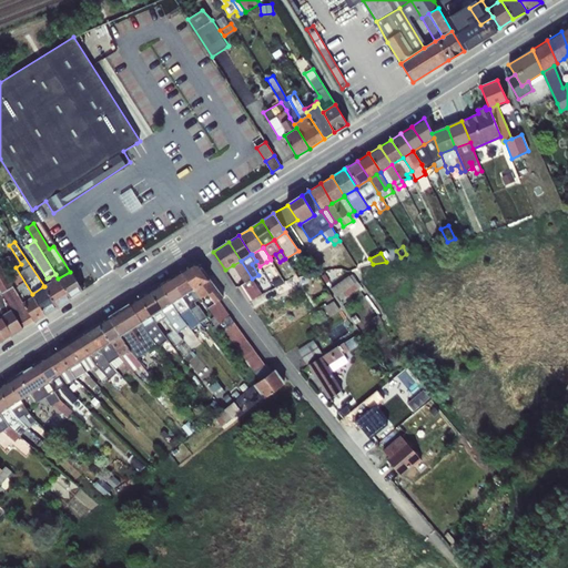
[(275,254),(270,257),(271,260),(274,265),(280,262),(275,254)]
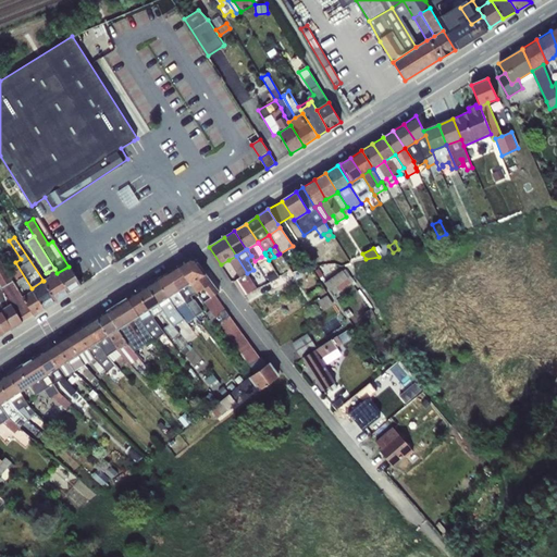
[(33,291),(32,288),(15,262),(9,251),(3,255),(11,268),(9,269),(15,279),(13,280),(23,297),(33,291)]
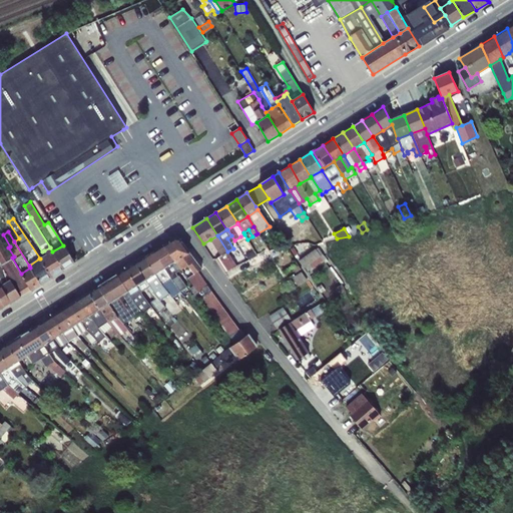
[(266,249),(255,234),(252,236),(247,239),(254,250),(257,254),(266,249)]
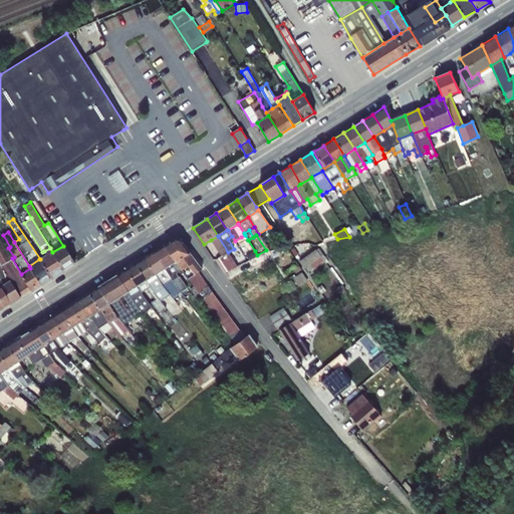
[(228,252),(218,236),(211,240),(221,256),(216,259),(224,273),(238,266),(228,252)]
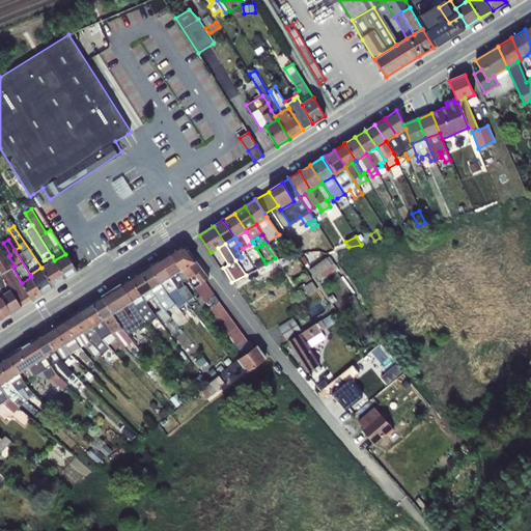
[(0,272),(10,289),(21,307),(32,300),(22,283),(12,267),(0,246),(0,272)]
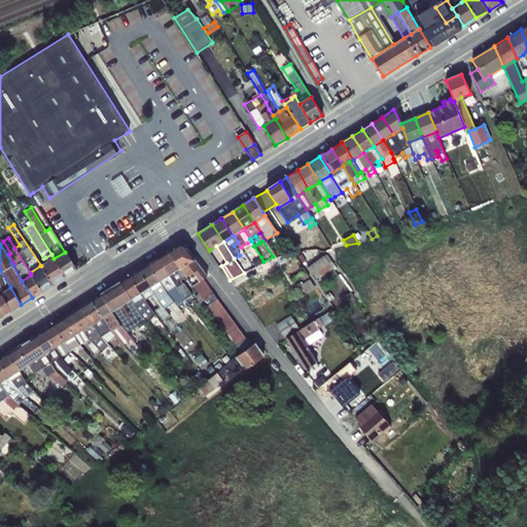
[(179,245),(168,252),(180,268),(194,258),(184,245),(179,245)]
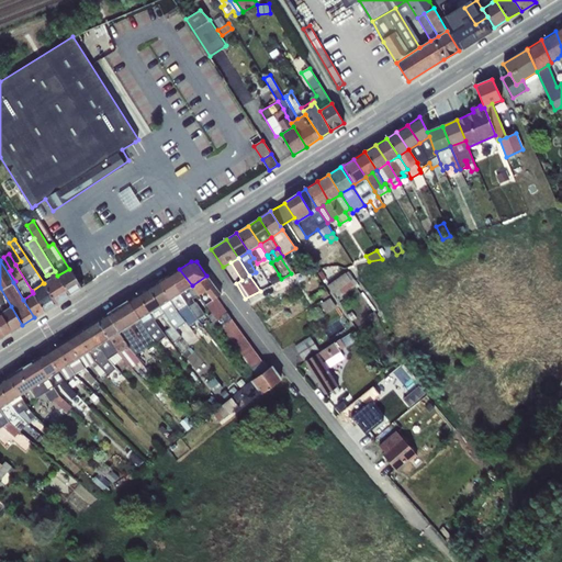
[(81,288),(69,268),(69,269),(57,276),(70,295),(81,288)]
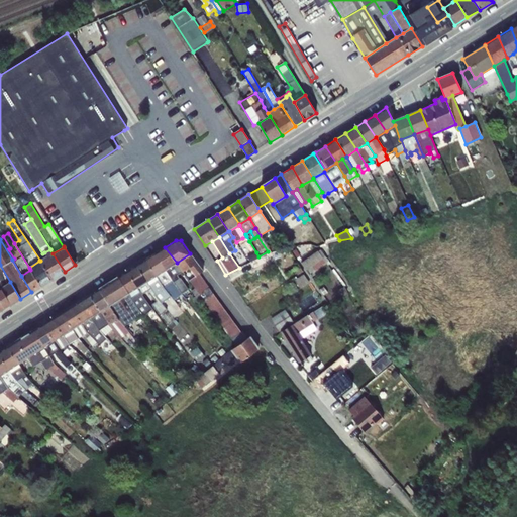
[(177,263),(165,247),(154,253),(166,270),(173,266),(177,263)]
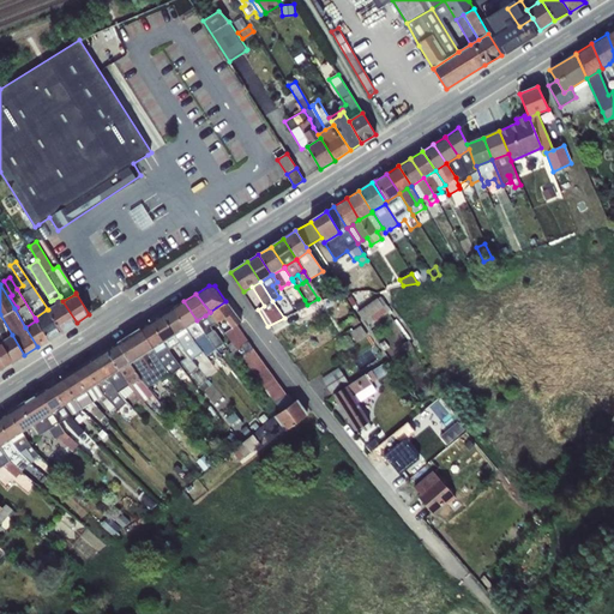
[(61,332),(77,323),(62,301),(60,296),(53,300),(55,305),(48,309),(47,309),(61,332)]
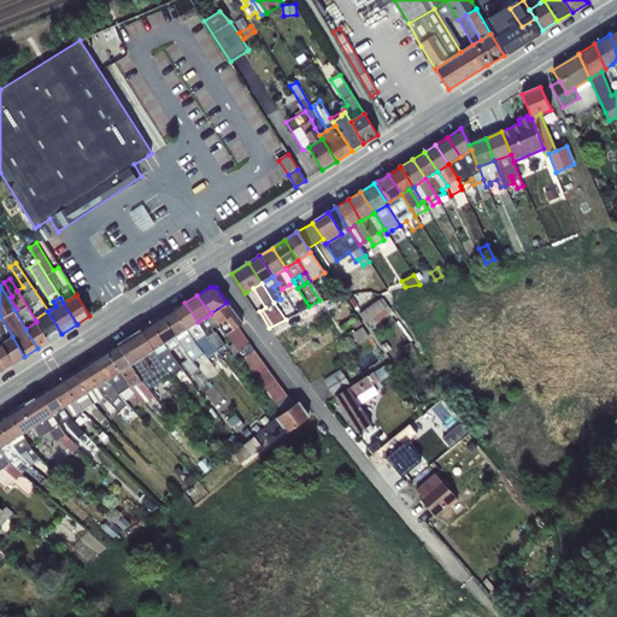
[(389,313),(392,311),(388,305),(382,298),(380,300),(360,313),(370,325),(389,313)]
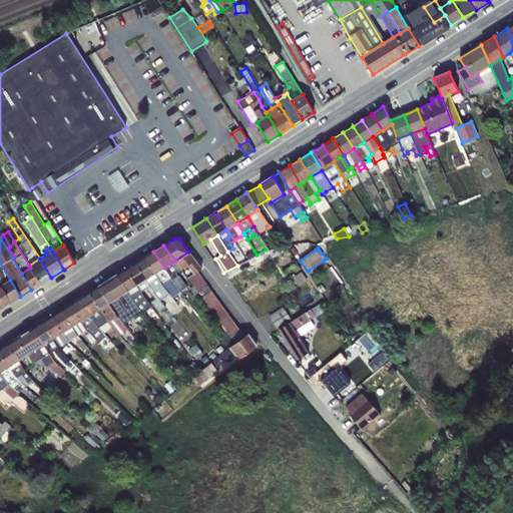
[(271,258),(266,249),(257,254),(258,255),(248,260),(251,267),(271,258)]
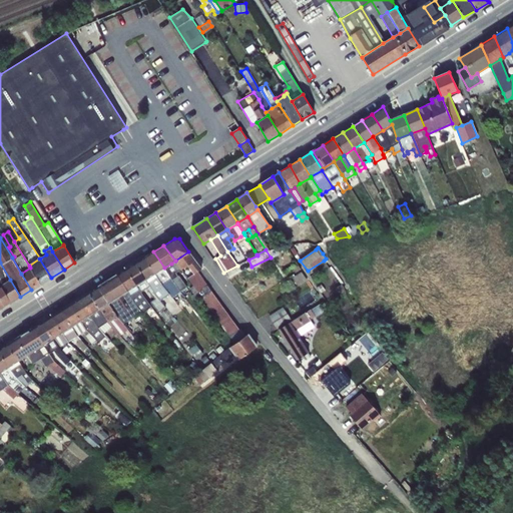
[(248,260),(258,255),(257,254),(254,250),(246,255),(248,260)]
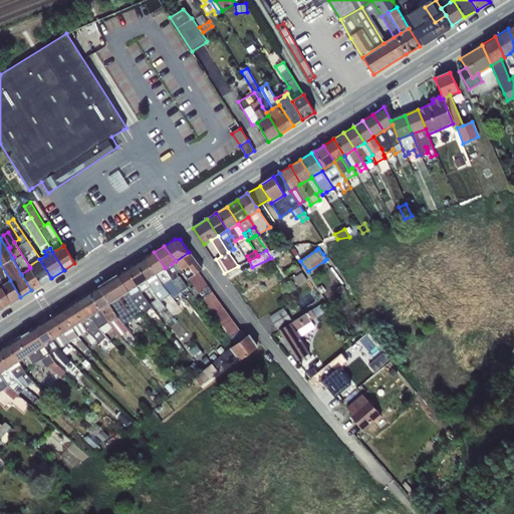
[(165,268),(154,252),(146,257),(156,273),(165,268)]
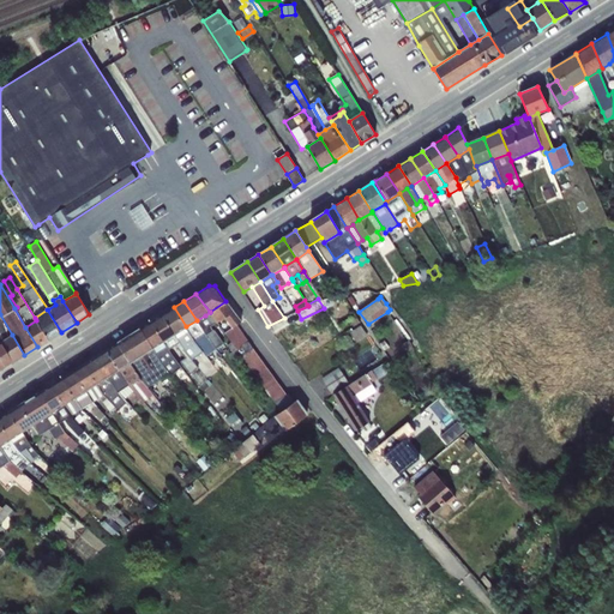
[(241,321),(226,301),(210,312),(216,321),(217,323),(224,317),(233,329),(238,325),(241,321)]
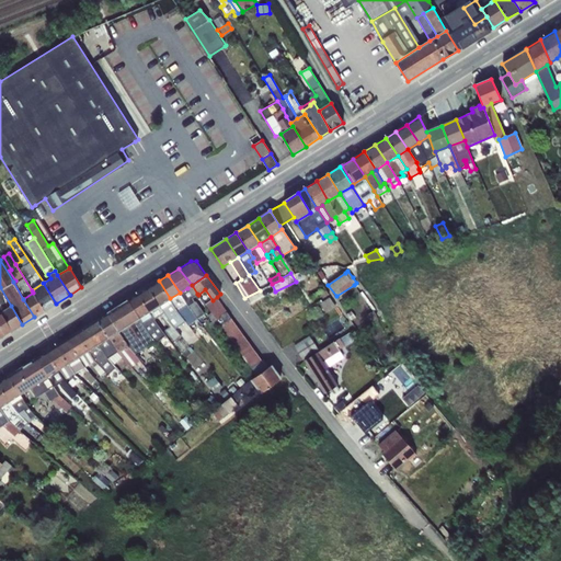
[(170,298),(159,281),(148,287),(160,306),(170,298)]
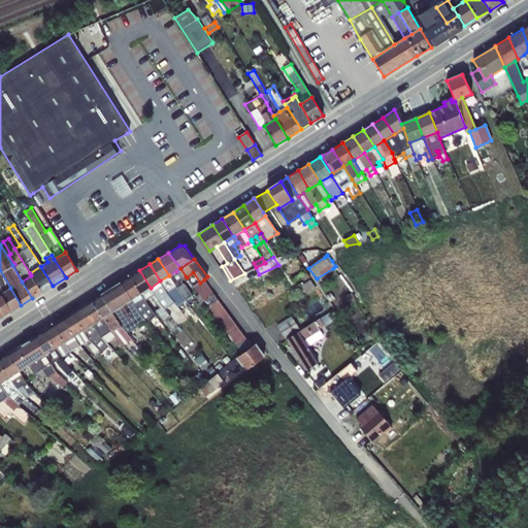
[(31,275),(41,293),(53,286),(40,266),(30,273),(31,275)]
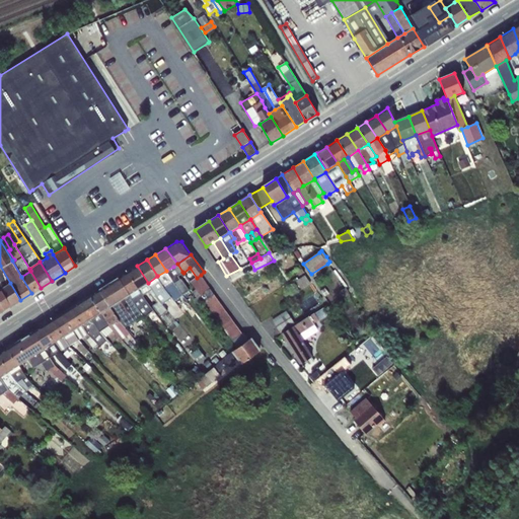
[(177,264),(173,267),(177,275),(182,272),(177,264)]
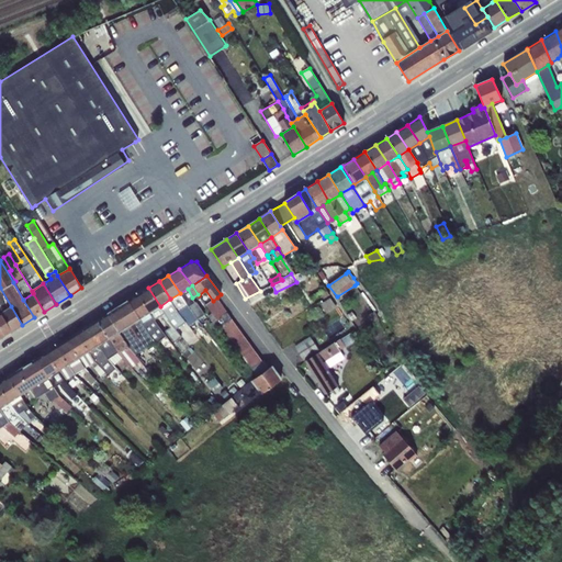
[(11,306),(0,288),(0,311),(1,313),(11,306)]
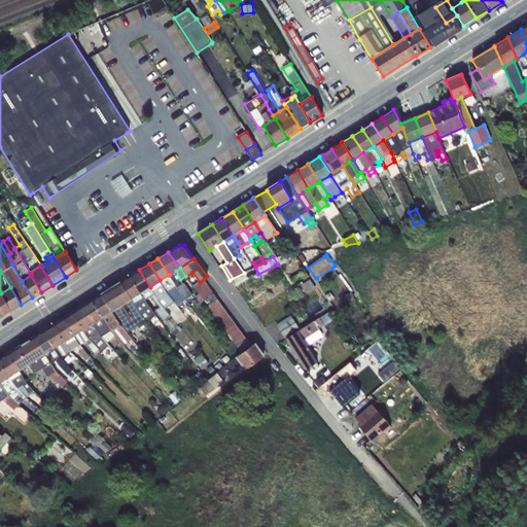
[(150,287),(139,270),(130,276),(140,292),(150,287)]
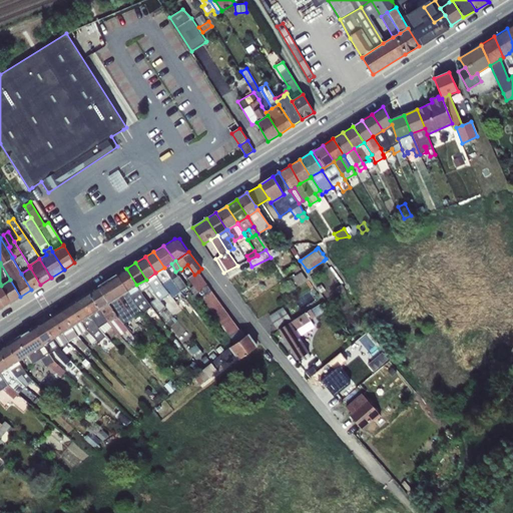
[(164,268),(176,287),(182,283),(178,278),(175,272),(171,264),(164,268)]
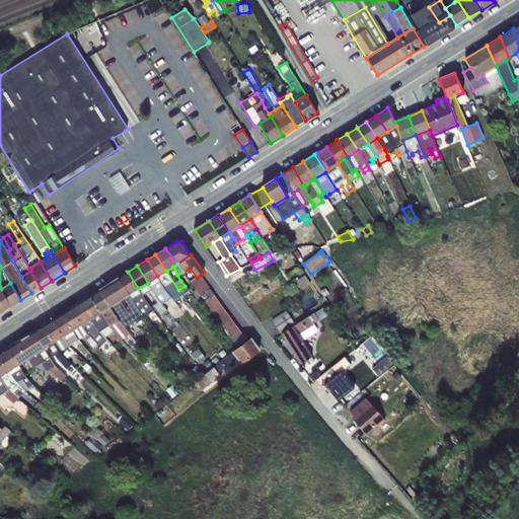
[(21,277),(31,293),(41,288),(30,271),(21,277)]
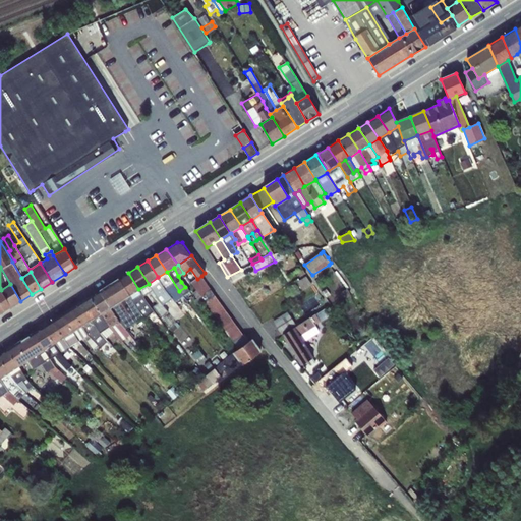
[(166,290),(172,298),(175,302),(183,296),(179,291),(167,272),(158,277),(166,290)]
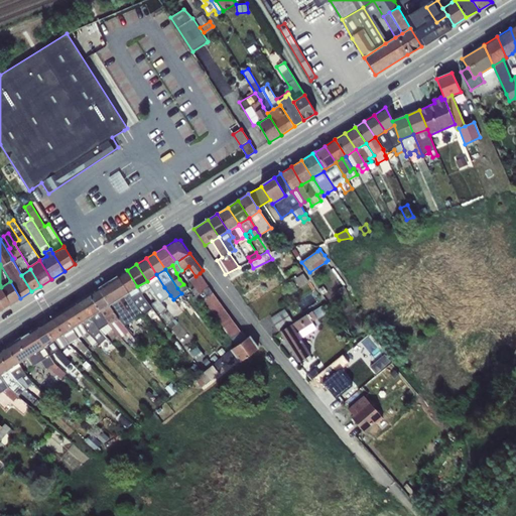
[(137,286),(127,270),(118,276),(128,293),(137,286)]
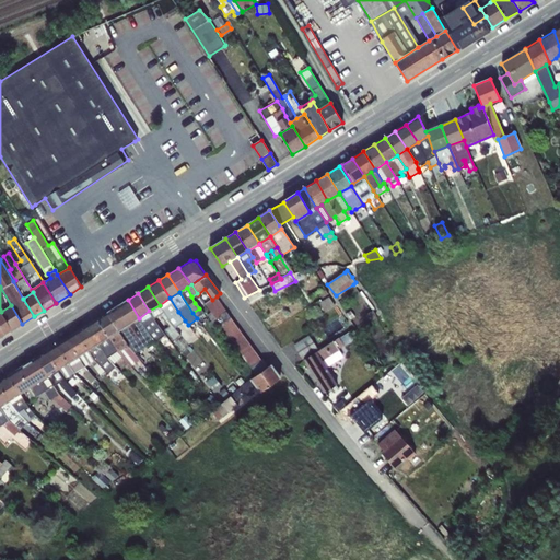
[(216,319),(226,312),(217,296),(212,300),(205,304),(216,318),(216,319)]
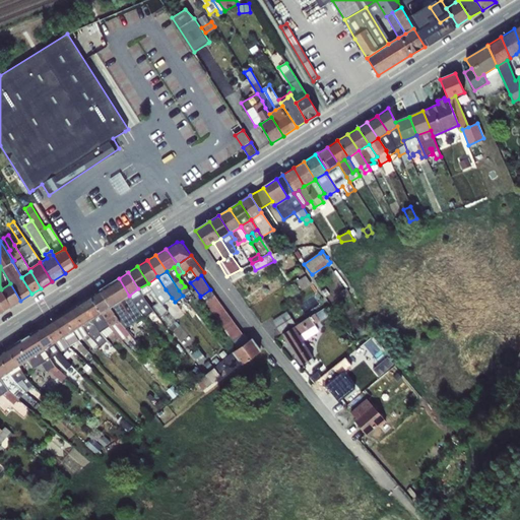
[(157,276),(148,283),(155,296),(161,291),(166,289),(157,276)]
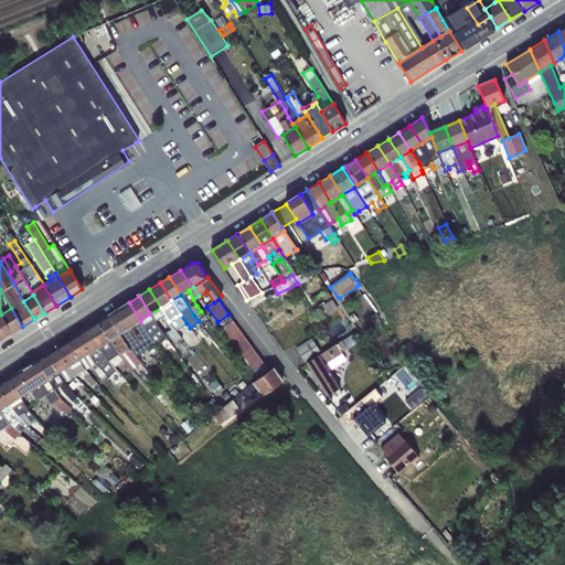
[(332,300),(322,307),(328,315),(338,308),(332,300)]
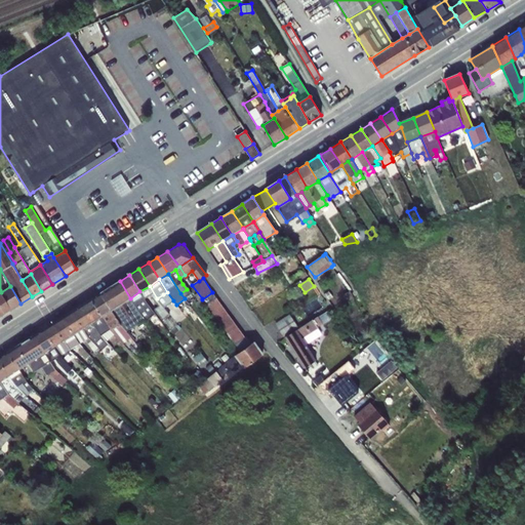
[(130,298),(120,281),(101,293),(112,311),(122,304),(130,298)]
